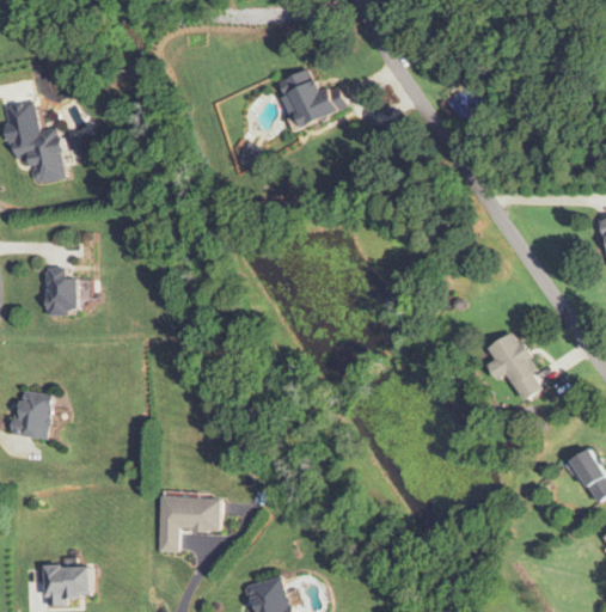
[(318,92),(307,68),(275,84),(297,132),(346,109),(335,85),(318,92)]
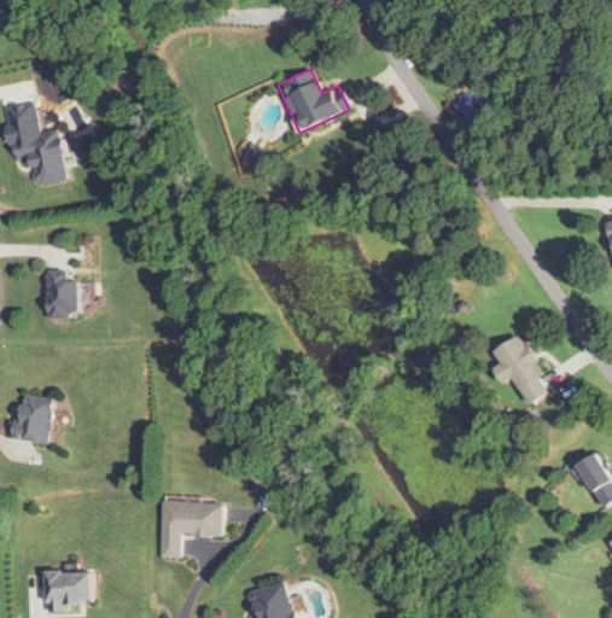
[(64,184),(64,135),(13,136),(13,162),(31,162),(31,184),(64,184)]
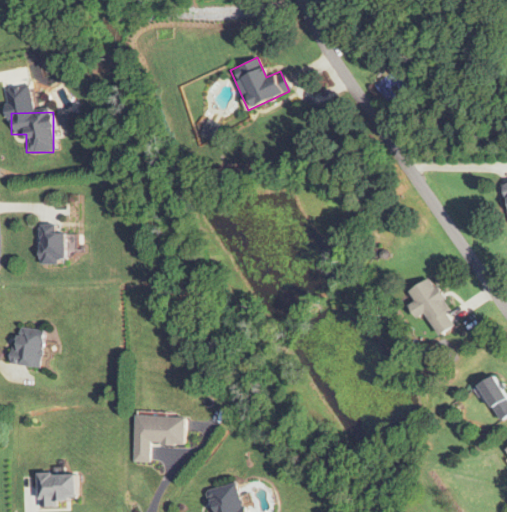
[(64,233),(55,233),(55,225),(37,225),(37,263),(64,263),(64,233)]
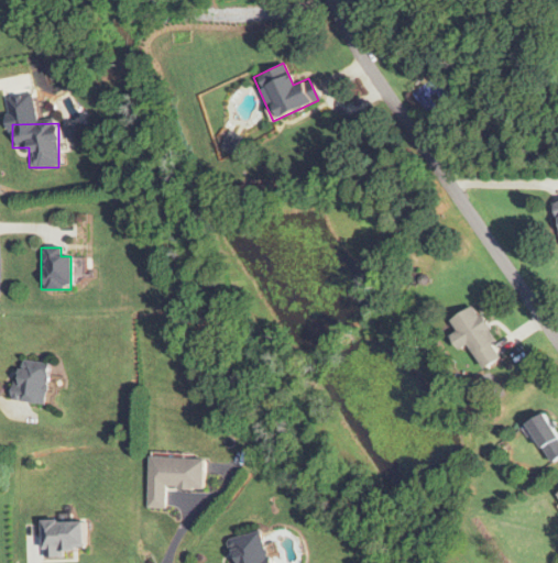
[(447,320),(455,332),(447,337),(455,350),(466,344),(479,370),(500,359),(471,307),(447,320)]
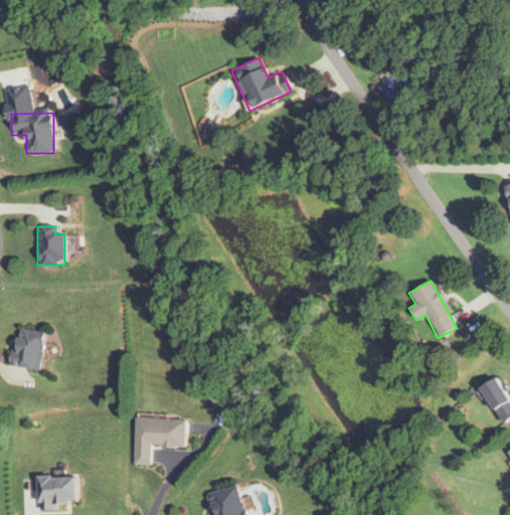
[(8,365),(36,370),(42,333),(14,328),(8,365)]
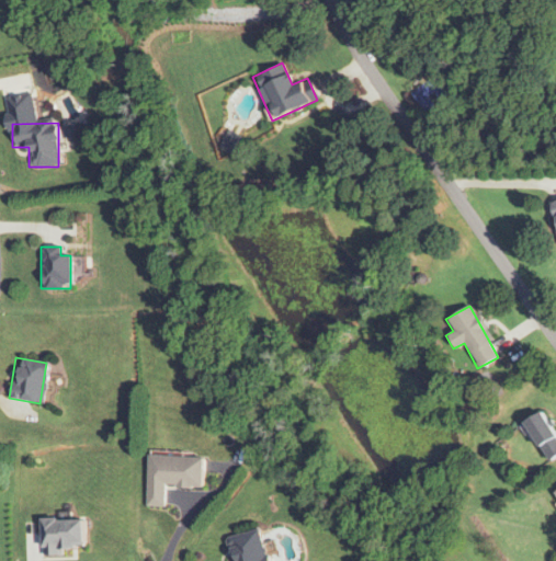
[(202,454),(146,453),(145,505),(162,505),(162,484),(201,485),(202,454)]
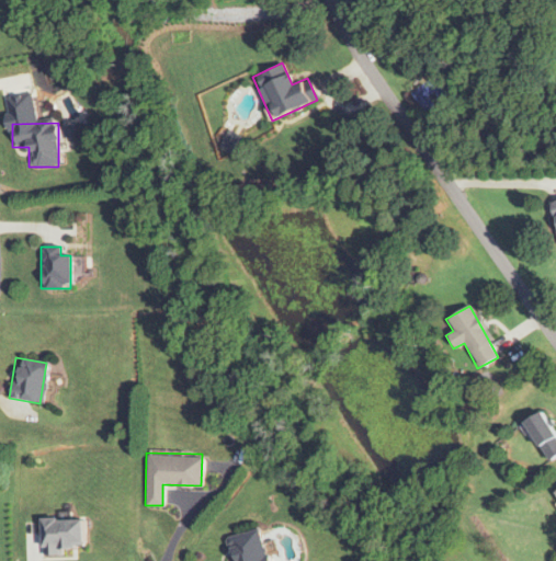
[(41,517),(41,549),(84,548),(83,516),(41,517)]
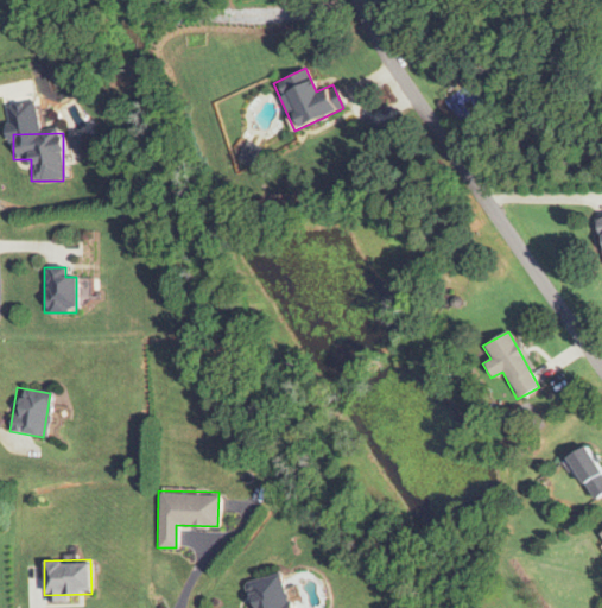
[(246,607),(287,607),(282,572),(241,581),(246,607)]
